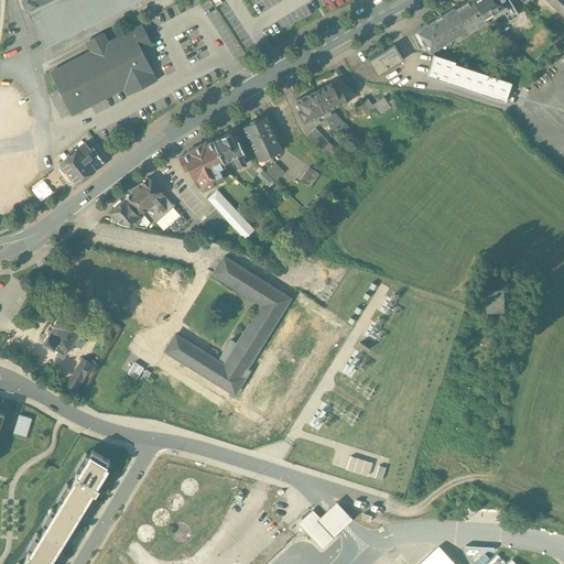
[(128,0),(26,0),(49,42),(128,0)]
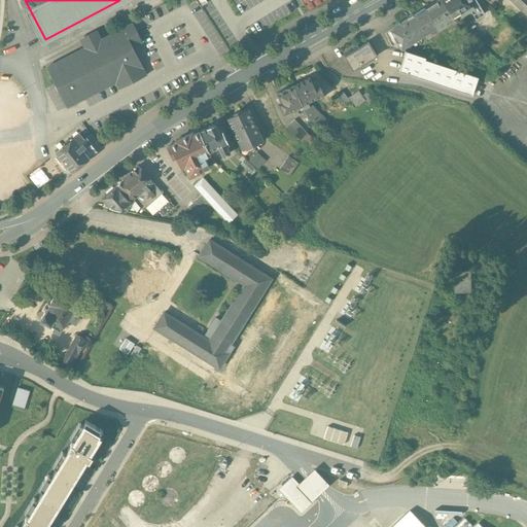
[(442,0),(436,0),(425,7),(436,27),(443,23),(445,25),(454,20),(452,16),(442,0)]
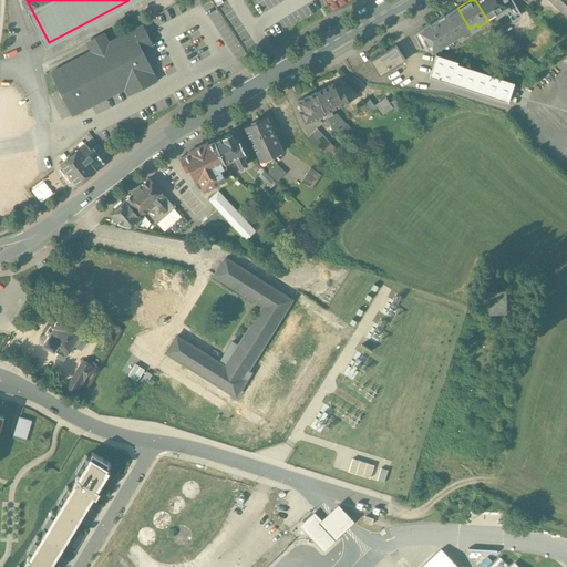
[(475,0),(486,18),(494,13),(496,17),(506,11),(512,21),(522,16),(512,0),(475,0)]
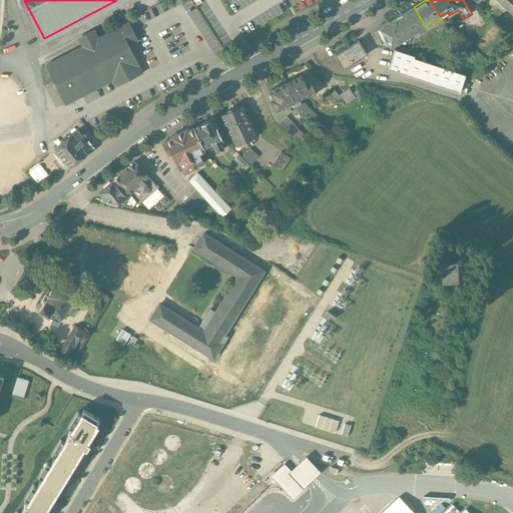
[(512,0),(498,0),(512,14),(512,0)]
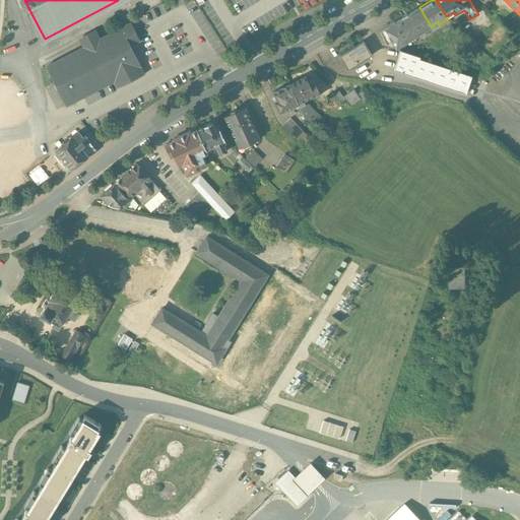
[(431,26),(419,7),(407,15),(406,13),(401,16),(402,18),(414,37),(418,34),(419,35),(424,31),(431,26)]
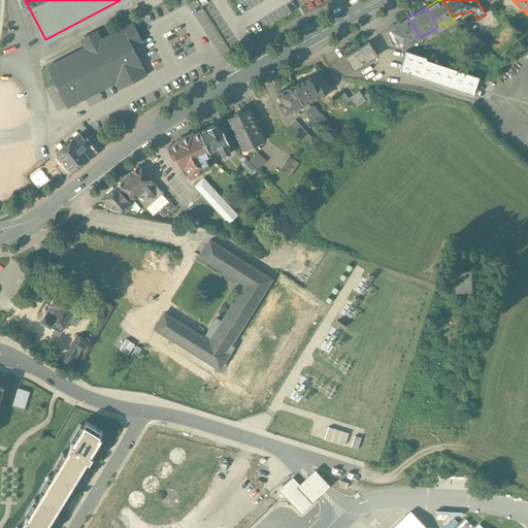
[(408,19),(400,23),(390,29),(391,31),(387,34),(390,39),(389,39),(393,45),(395,43),(397,46),(400,44),(402,48),(421,37),(408,19)]
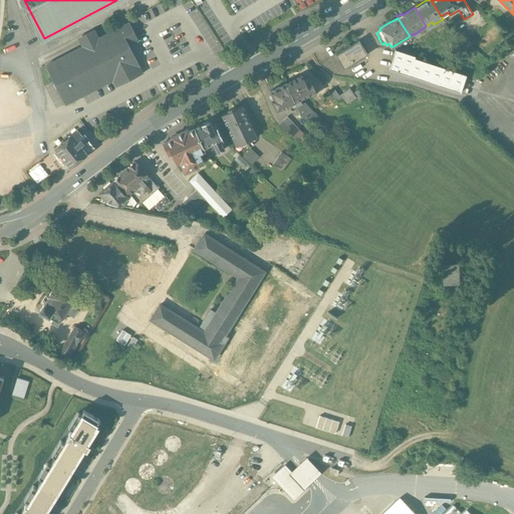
[(86,45),(45,66),(53,80),(65,104),(140,66),(129,45),(139,40),(130,23),(98,39),(86,45)]
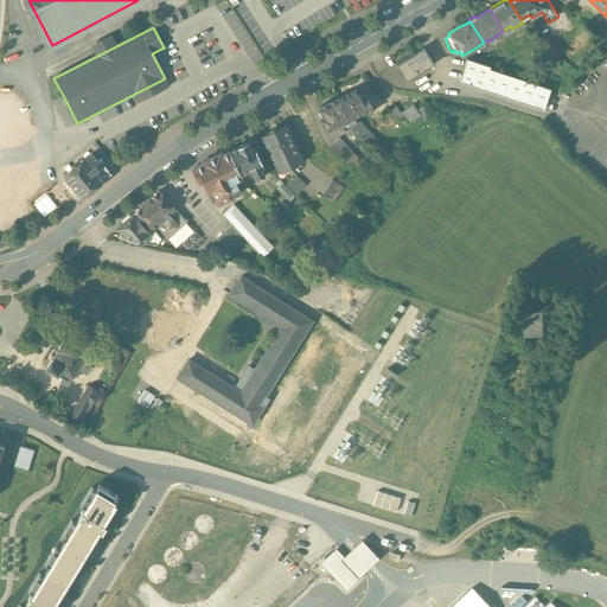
[(257,37),(242,45),(251,64),(264,57),(263,53),(272,49),(266,34),(257,38),(257,37)]
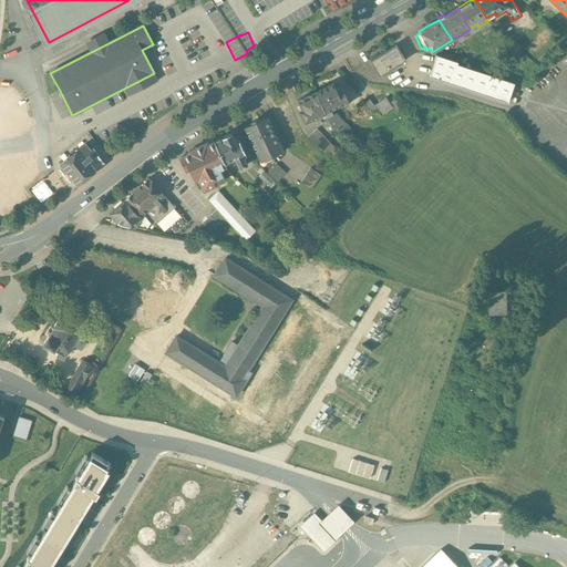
[(103,33),(90,40),(95,50),(109,43),(103,33)]
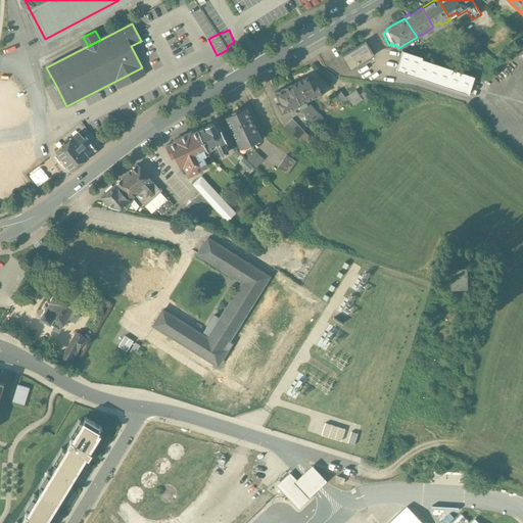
[(366,41),(342,56),(351,69),(375,55),(366,41)]
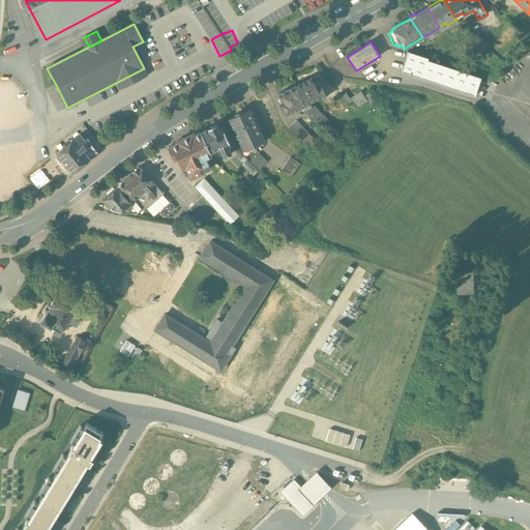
[(429,54),(413,49),(413,50),(410,49),(408,50),(408,52),(427,58),(429,54)]
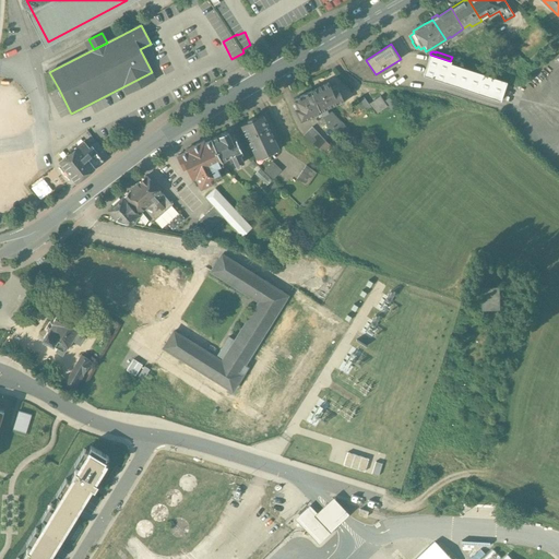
[(450,61),(430,55),(424,76),(444,83),(451,63),(451,61),(450,61)]
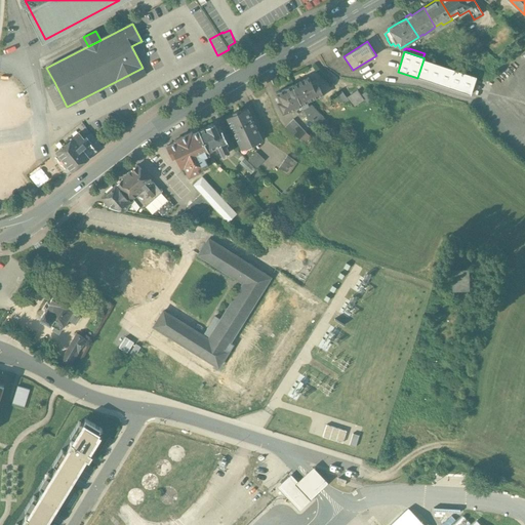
[(433,63),(423,59),(417,78),(427,81),(433,63)]
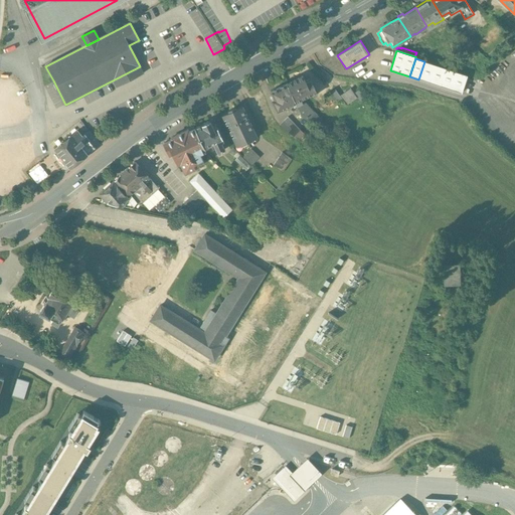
[(467,75),(424,61),(418,79),(461,93),(467,75)]
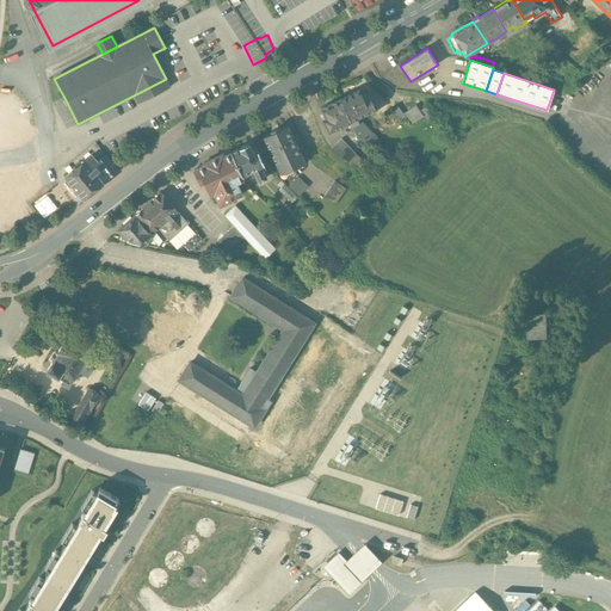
[(359,90),(339,99),(350,121),(356,118),(371,111),(372,115),(376,112),(368,96),(363,98),(359,90)]
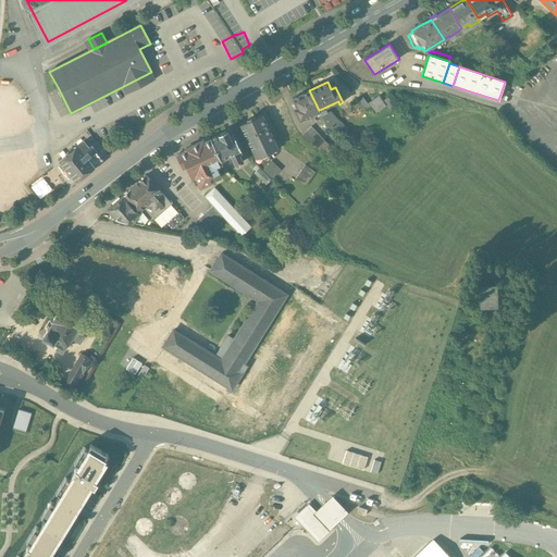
[(309,90),(292,99),(296,108),(294,109),(299,121),(319,112),(319,110),(309,90)]
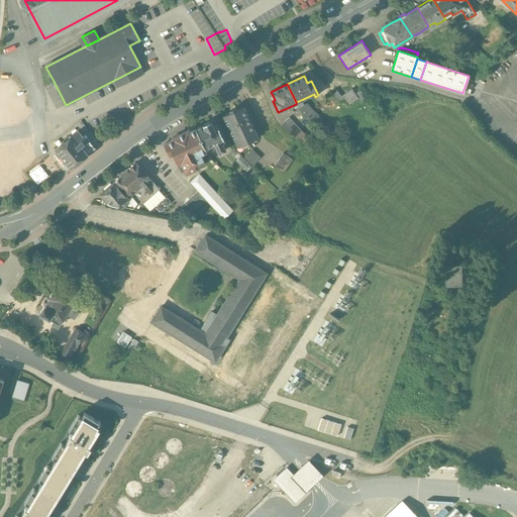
[(352,89),(341,96),(343,99),(347,105),(358,98),(355,93),(352,89)]
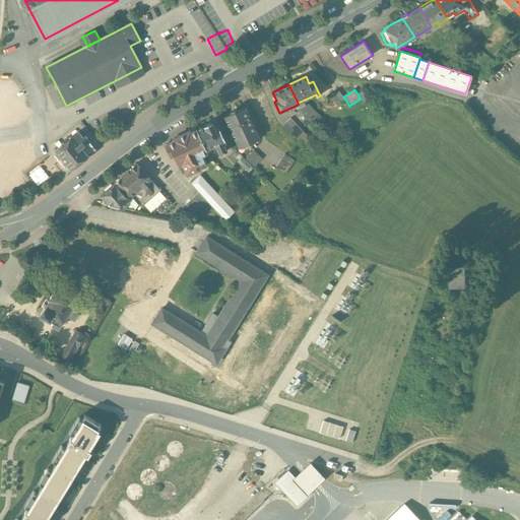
[(343,96),(338,90),(334,93),(340,103),(345,100),(343,96)]
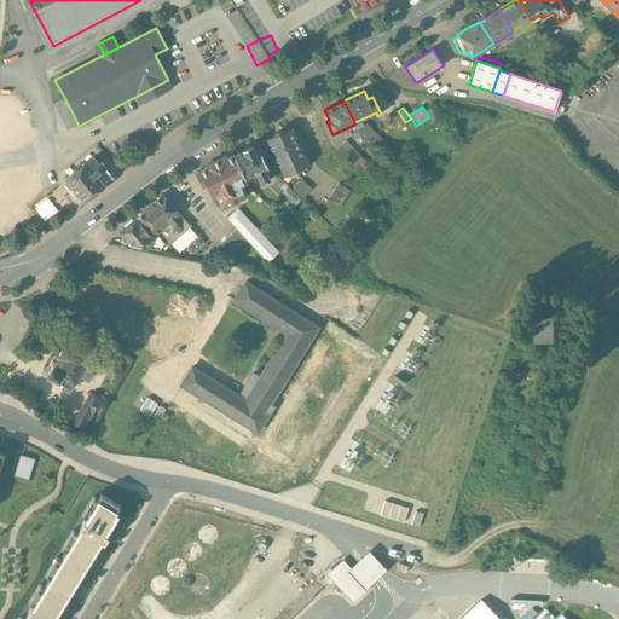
[(439,119),(432,108),(426,111),(429,117),(433,122),(439,119)]
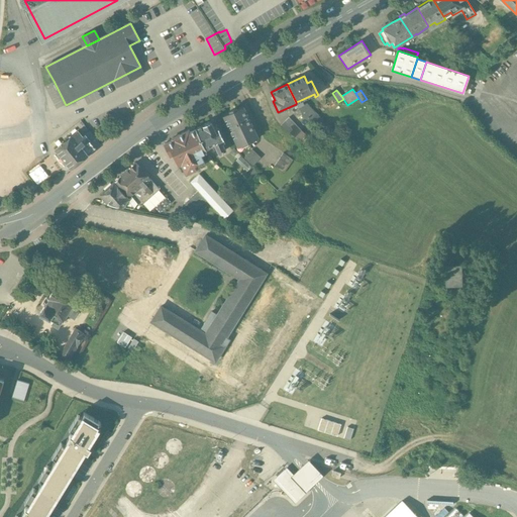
[(318,115),(306,104),(305,105),(301,100),(296,102),(296,104),(303,117),(314,123),(318,115)]
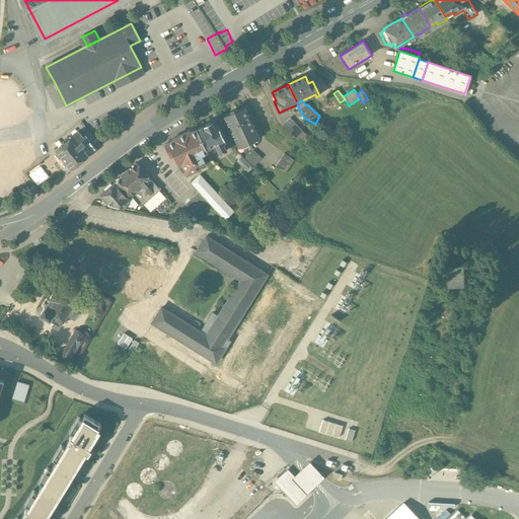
[(243,107),(237,110),(236,108),(231,112),(231,114),(225,117),(238,144),(239,146),(257,137),(243,107)]
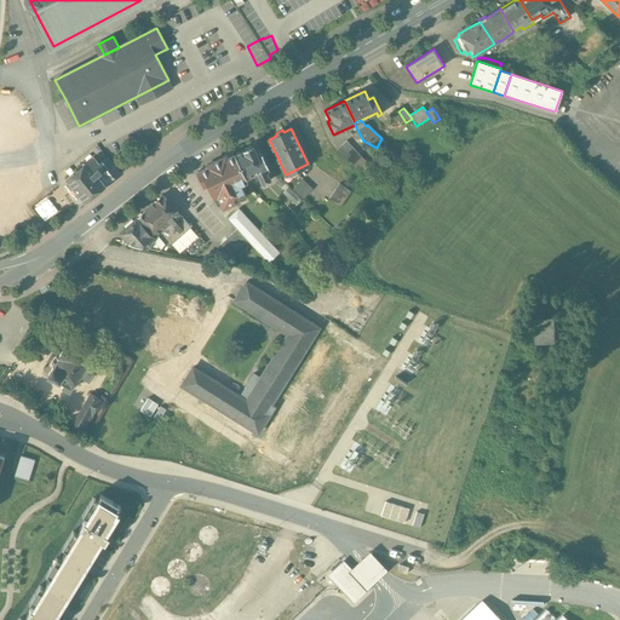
[(355,150),(346,141),(342,145),(350,155),(355,150)]
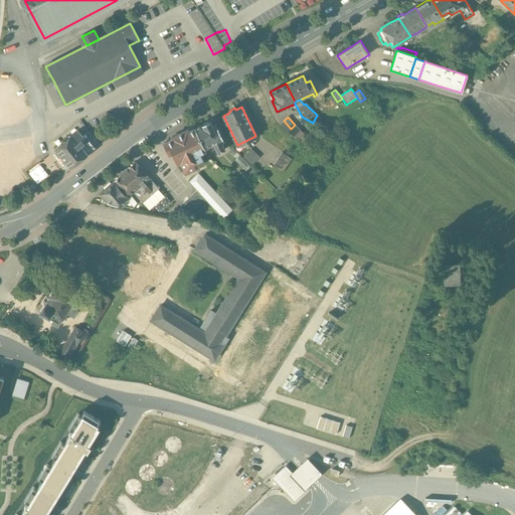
[(210,121),(202,125),(202,126),(195,129),(204,148),(212,144),(217,153),(224,150),(221,144),(222,143),(221,140),(222,140),(214,124),(212,126),(210,121)]
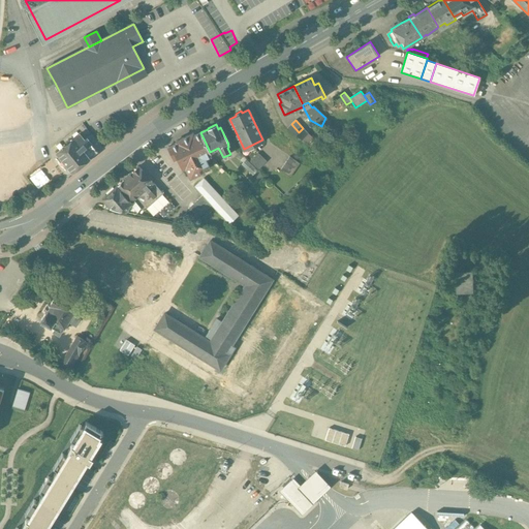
[(299,132),(291,124),(287,128),(294,136),(296,136),(299,132)]
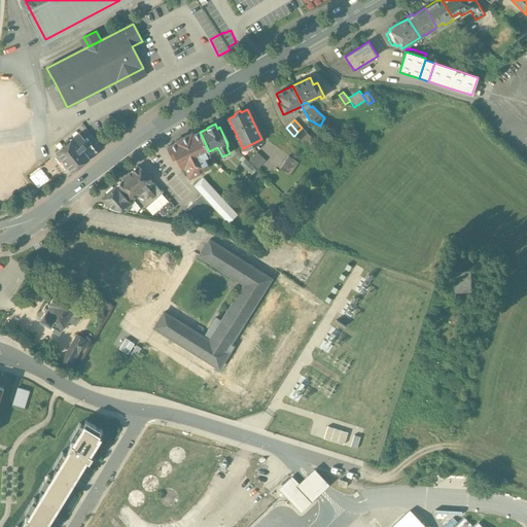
[(297,132),(294,136),(301,140),(307,134),(302,128),(297,132)]
